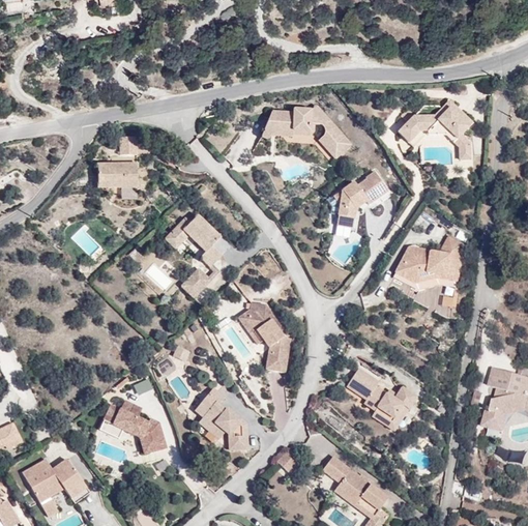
[(455,112),(457,108),(445,96),(432,112),(439,112),(446,105),(455,112)]
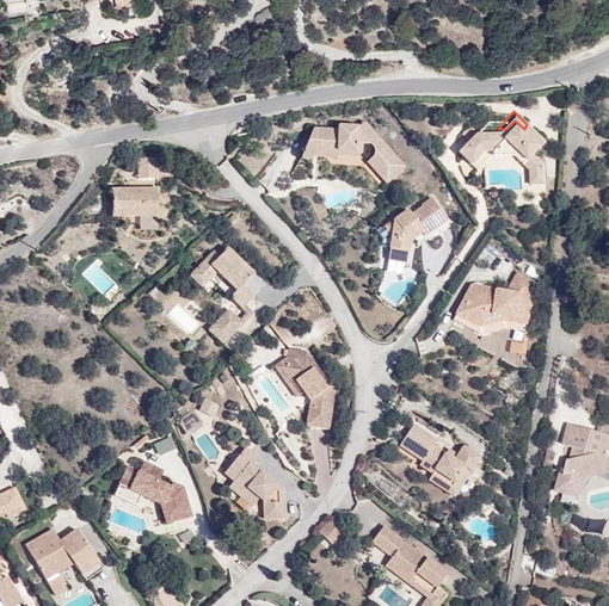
[(541,137),(527,124),(524,129),(515,121),(506,129),(498,129),(473,130),(480,122),(473,115),(460,130),(467,137),(463,141),(477,153),(480,147),(490,147),(512,147),(523,156),(528,150),(541,137)]
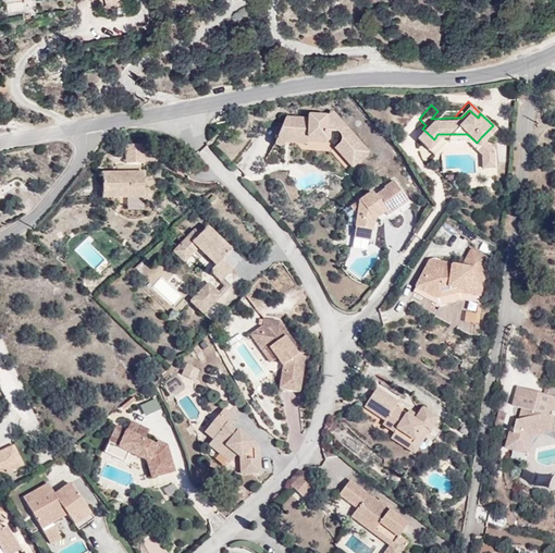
[(337,121),(341,118),(333,109),(328,114),(331,119),(333,120),(337,121)]
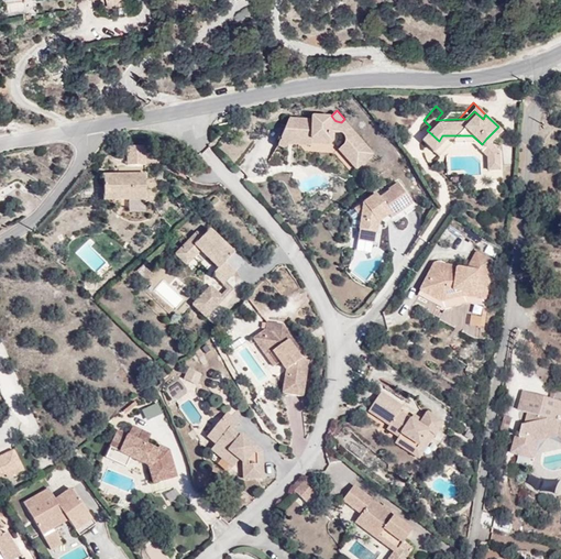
[(373,152),(344,119),(341,122),(337,121),(334,120),(331,116),(314,113),(314,118),(284,114),(282,120),(287,122),(282,134),(308,136),(311,140),(329,142),(333,138),(330,134),(330,130),(334,131),(342,131),(344,133),(347,136),(347,140),(344,143),(339,146),(352,163),(362,156),(364,160),(373,152)]
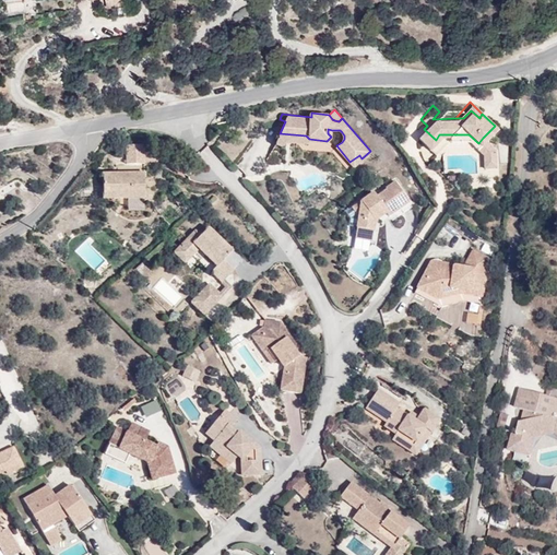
[(419,133),(430,143),(430,144),(436,140),(424,129),(419,133)]
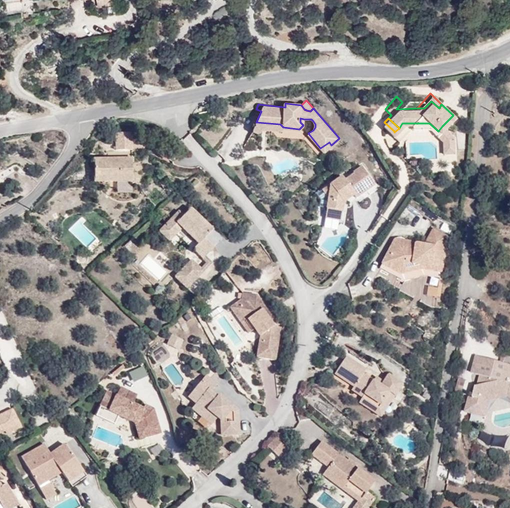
[(281,130),(283,127),(280,124),(256,122),(254,129),(259,131),(263,128),(281,130)]
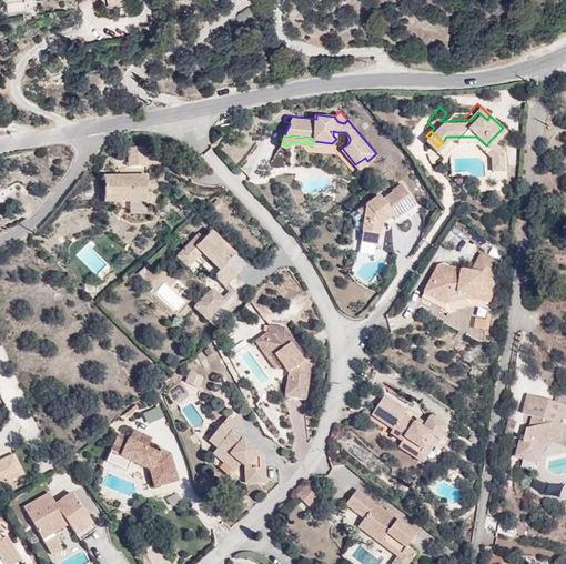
[(423,139),(434,149),(437,145),(426,136),(423,139)]
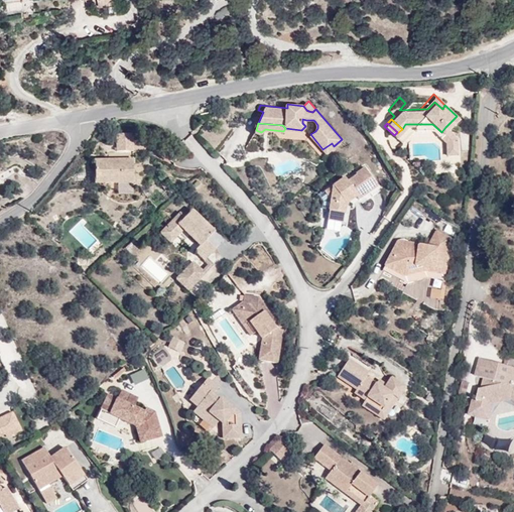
[(431,128),(439,135),(441,132),(432,124),(413,124),(413,128),(431,128)]
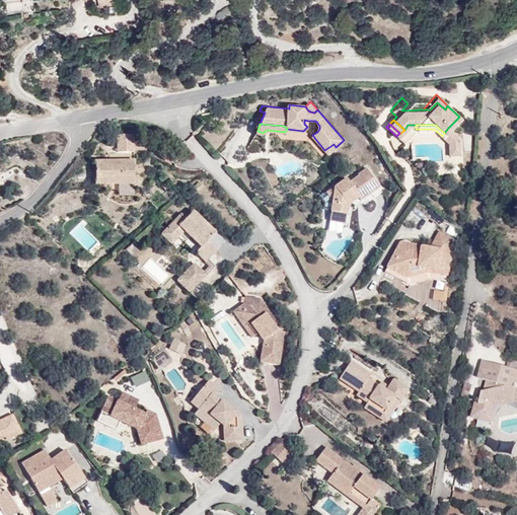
[(137,150),(135,128),(116,130),(117,151),(137,150)]
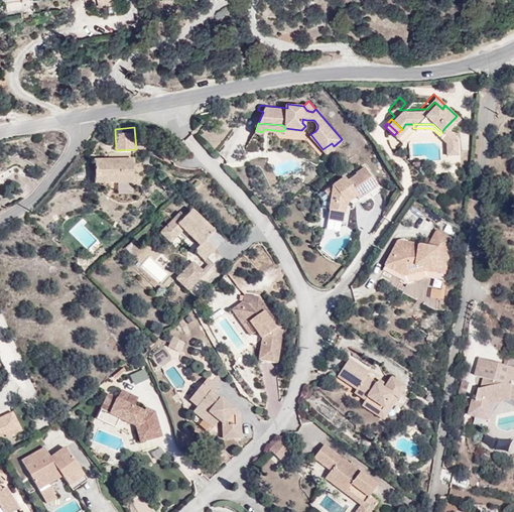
[(454,134),(445,127),(441,132),(439,135),(443,140),(444,151),(455,151),(454,134)]
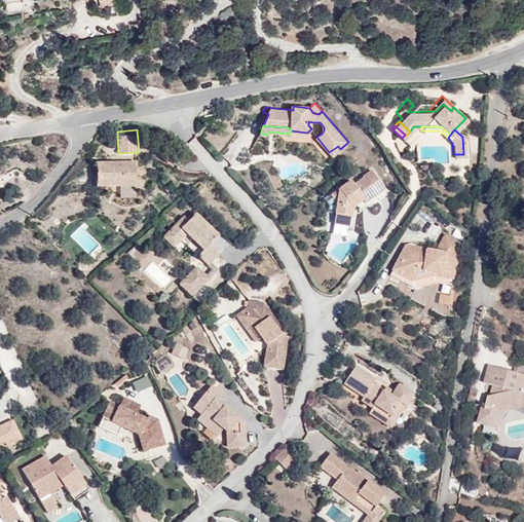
[(405,135),(402,138),(407,143),(414,136),(410,132),(405,136),(405,135)]
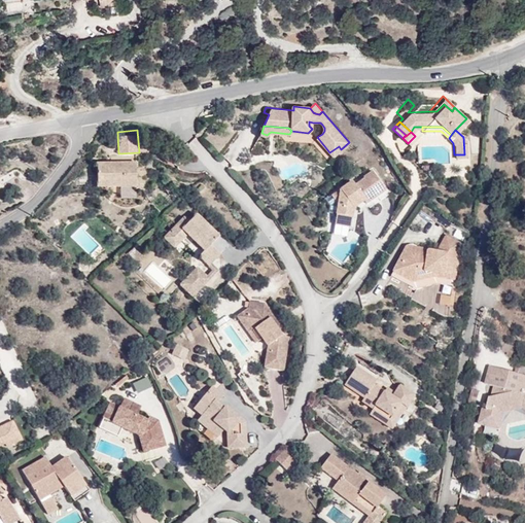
[(333,157),(341,149),(339,146),(329,152),(333,157)]
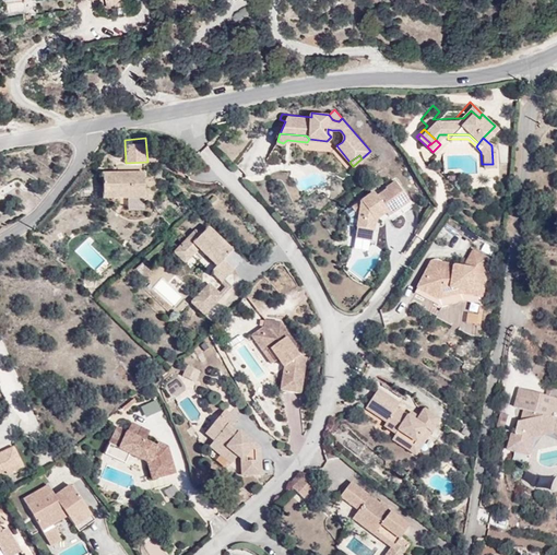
[(145,197),(145,173),(104,174),(105,198),(145,197)]
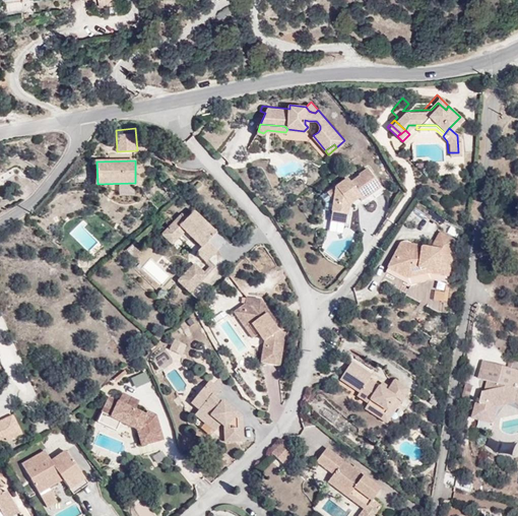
[(345,176),(328,187),(334,195),(332,197),(330,208),(328,218),(331,218),(344,220),(347,201),(350,199),(358,194),(360,197),(379,183),(366,165),(347,178),(345,176)]
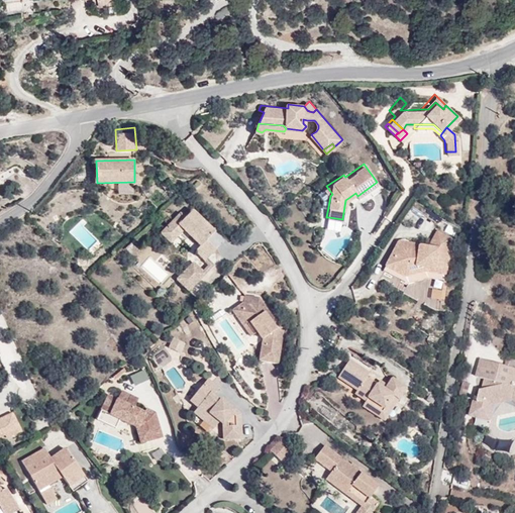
[(321,198),(320,206),(328,207),(330,196),(332,194),(326,186),(317,193),(321,198)]
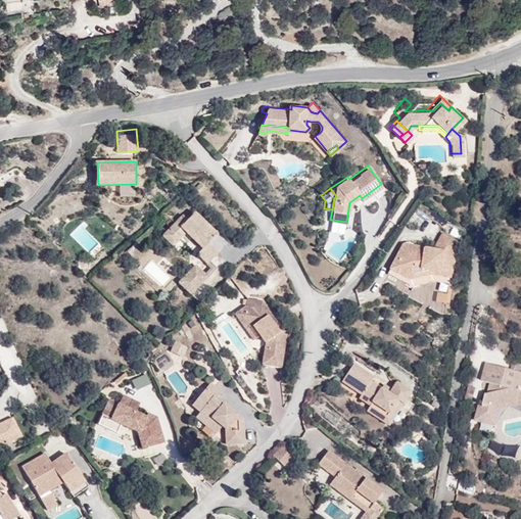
[(352,200),(349,202),(346,222),(333,220),(333,223),(348,226),(352,200)]
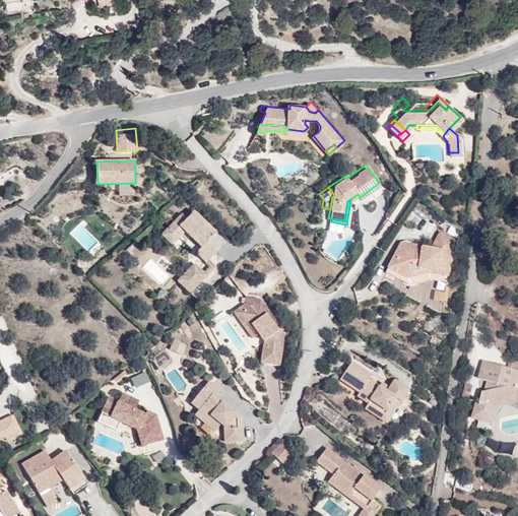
[(183,212),(171,226),(180,236),(186,230),(202,246),(197,252),(206,261),(218,249),(209,240),(217,232),(195,210),(188,217),(183,212)]
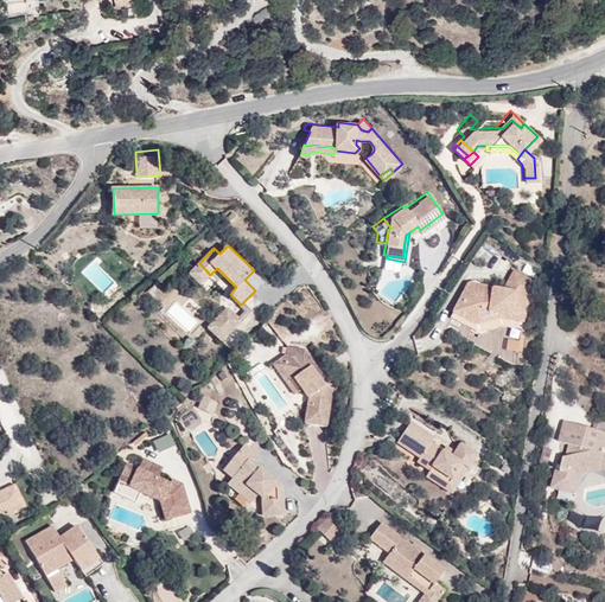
[(210,275),(199,263),(191,273),(202,283),(210,275)]
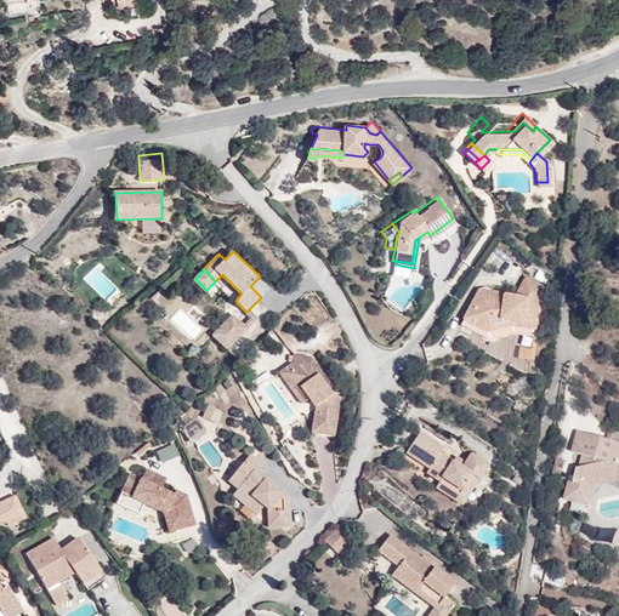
[(497,315),(533,320),(538,281),(522,274),(512,294),(492,291),(488,297),(475,291),(464,313),(483,324),(490,309),(499,311),(497,315)]
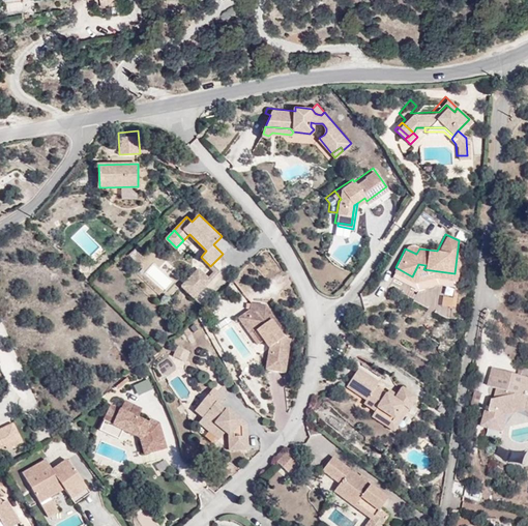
[(455,278),(455,273),(423,269),(426,265),(418,264),(412,276),(396,267),(393,270),(413,281),(432,274),(455,278)]
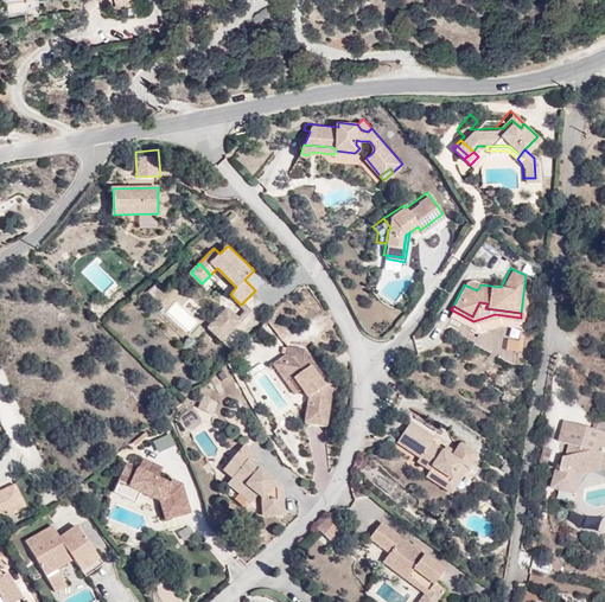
[(242,319),(228,306),(208,326),(222,339),(242,319)]
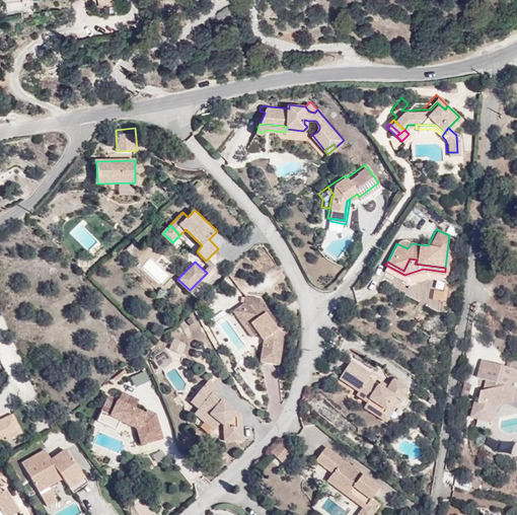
[(256,303),(273,324),(276,322),(260,300),(244,297),(244,303),(232,312),(251,338),(257,334),(251,324),(247,326),(237,313),(251,302),(256,303)]
